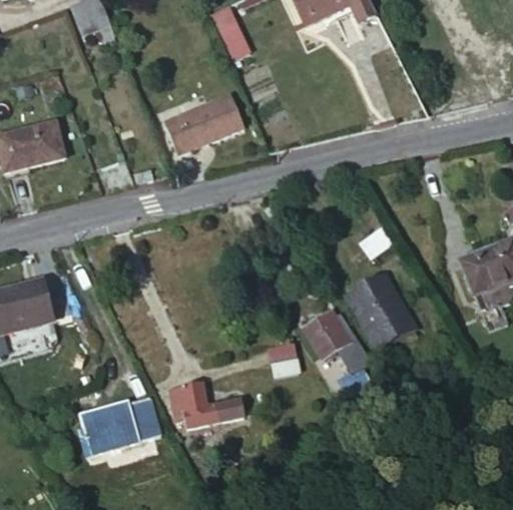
[(80,36),(108,24),(98,0),(84,0),(68,7),(80,36)]
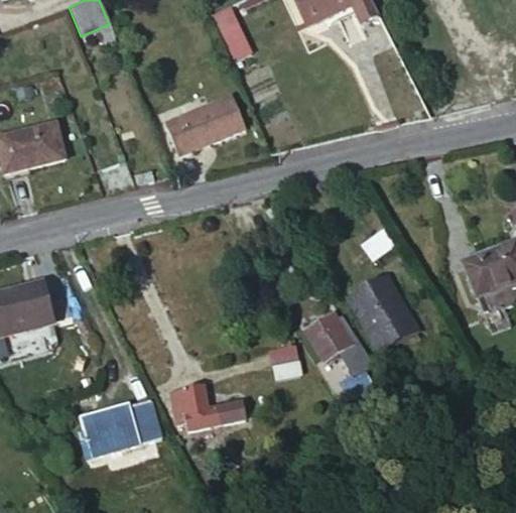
[(377,15),(369,0),(293,0),(306,26),(350,6),(359,24),(377,15)]
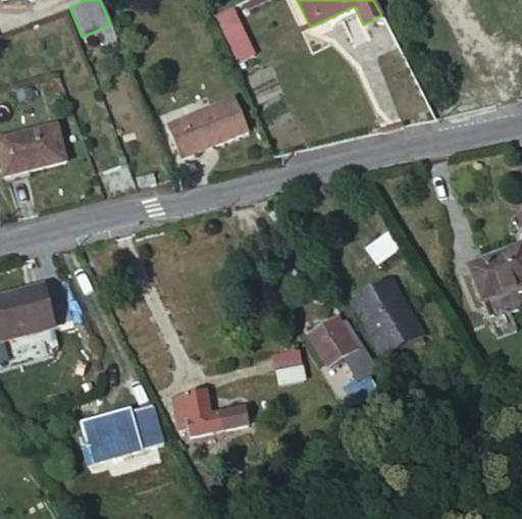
[(229,7),(216,13),(225,35),(239,28),(229,7)]
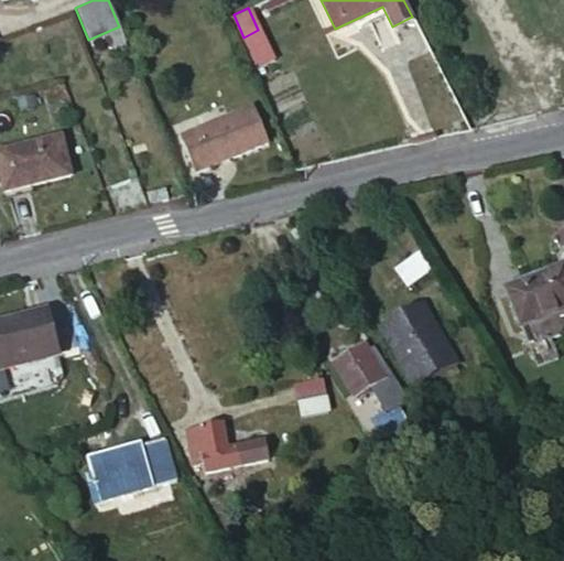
[(267,51),(258,30),(243,38),(252,57),(267,51)]
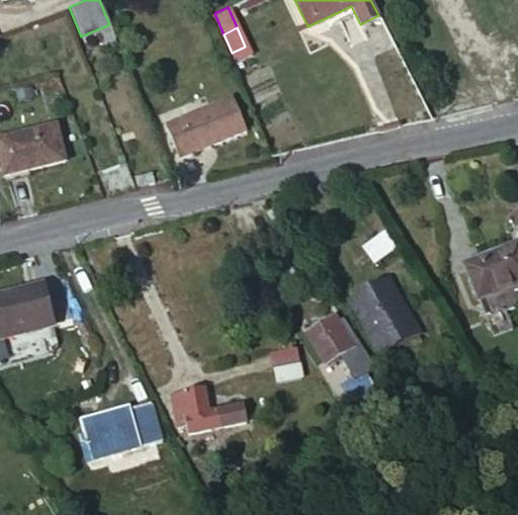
[(245,131),(231,96),(166,124),(179,158),(245,131)]
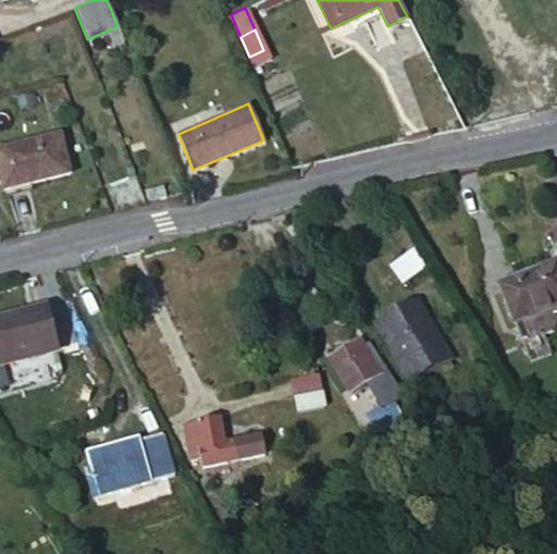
[(66,174),(58,135),(0,148),(0,180),(2,191),(66,174)]
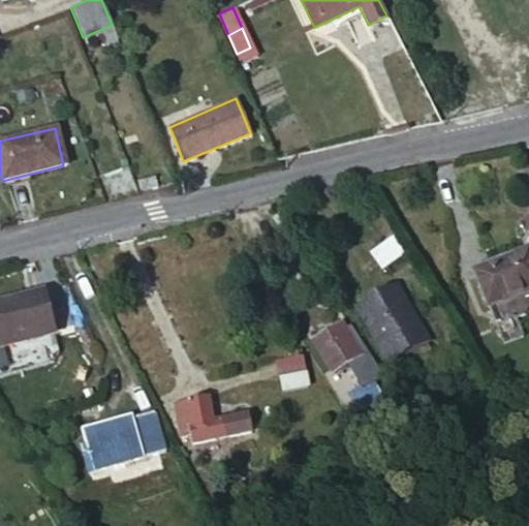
[(158,184),(155,175),(138,179),(141,187),(151,184),(151,186),(158,184)]
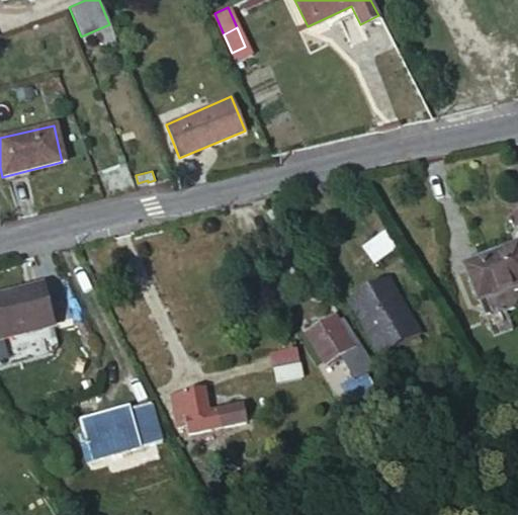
[(361,245),(373,260),(396,244),(384,228),(361,245)]
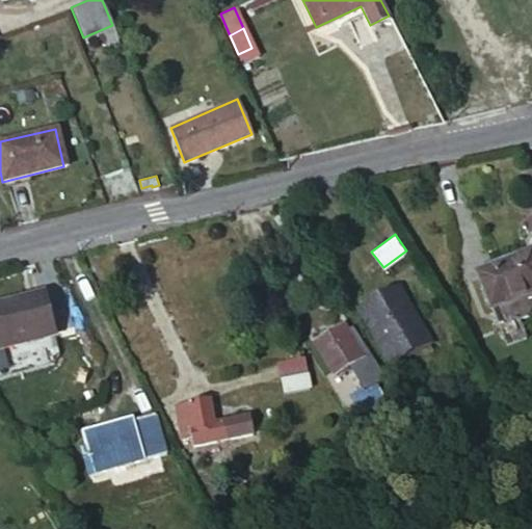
[(531,249),(479,271),(500,325),(531,312),(531,249)]
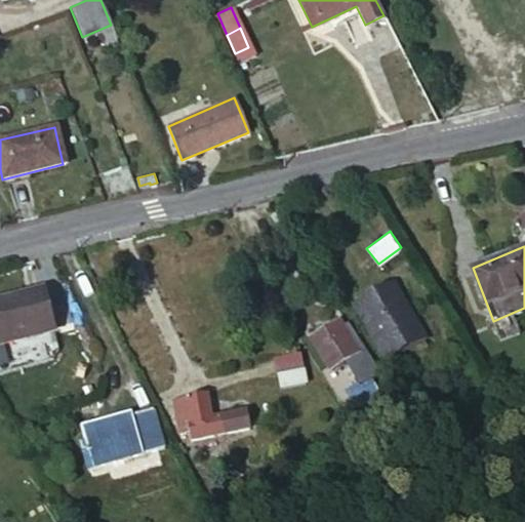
[(355,305),(386,360),(426,337),(393,280),(374,290),(375,293),(355,305)]
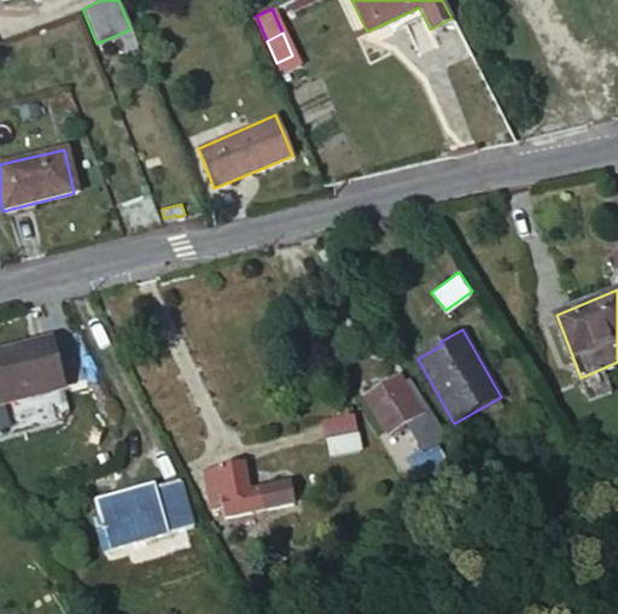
[(0,351),(0,391),(59,376),(51,339),(0,351)]
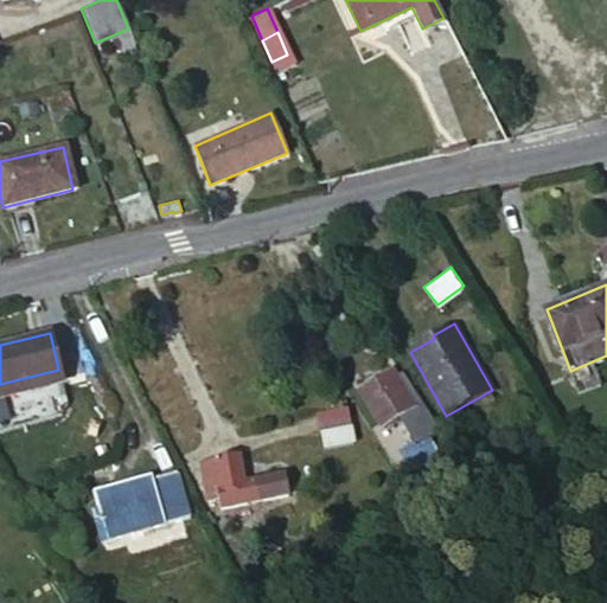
[(396,378),(391,370),(359,389),(383,427),(398,417),(416,443),(428,436),(429,437),(441,430),(404,373),(396,378)]
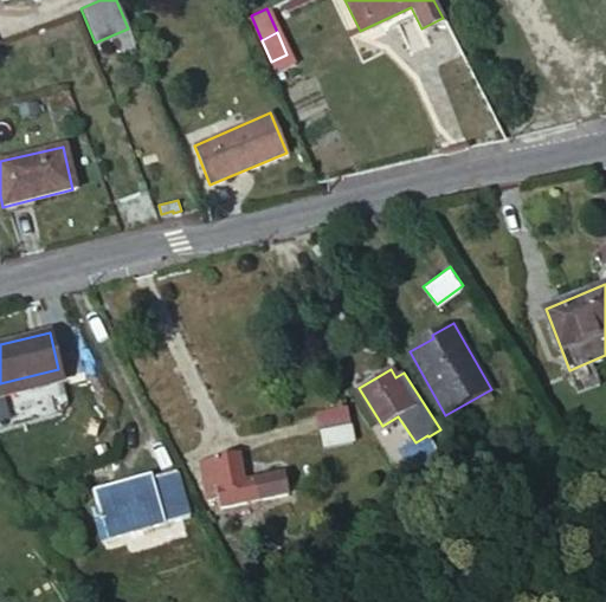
[(350,424),(347,405),(316,410),(321,429),(350,424)]
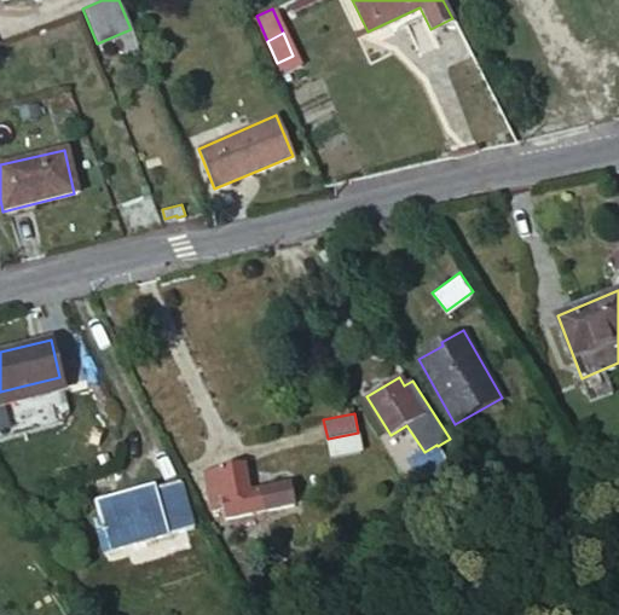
[(424,452),(410,459),(423,487),(451,473),(438,446),(437,445),(424,452)]
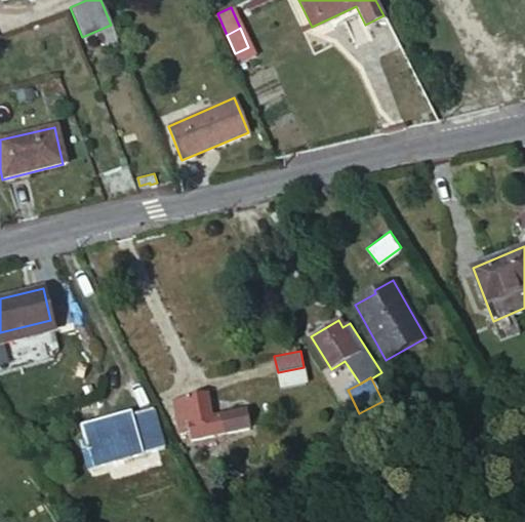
[(207,394),(173,400),(180,433),(190,431),(192,438),(249,428),(246,410),(211,416),(207,394)]
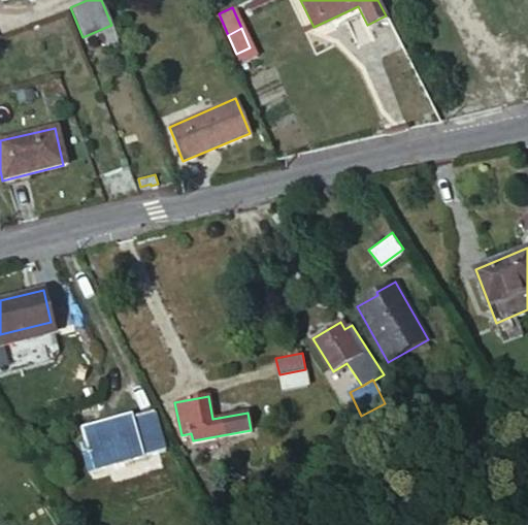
[(131,417),(130,414),(83,427),(87,441),(83,443),(90,470),(165,450),(155,409),(131,417)]
